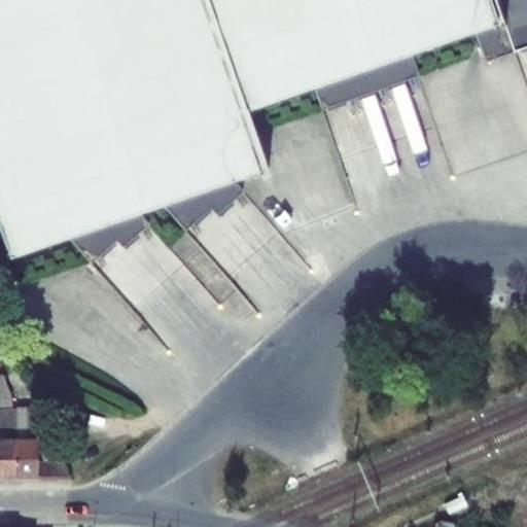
[(486,61),(514,53),(495,0),(0,0),(0,234),(9,261),(72,240),(92,261),(116,240),(123,246),(148,223),(140,216),(164,209),(185,231),(210,208),(217,214),(243,191),(234,184),(266,173),(245,114),(316,91),(322,108),(416,76),(410,57),(477,33),(486,61)]
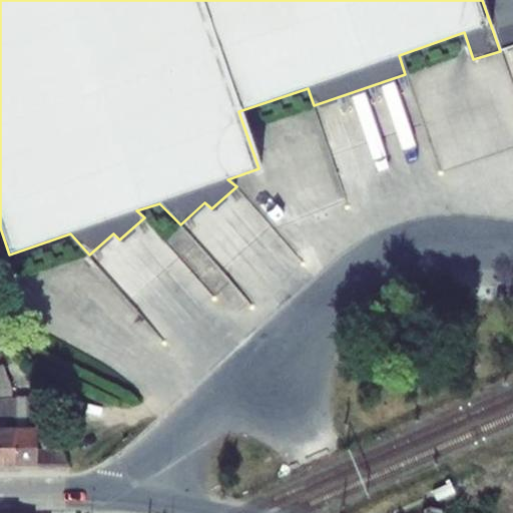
[(512,0),(482,0),(500,51),(512,46),(512,0)]
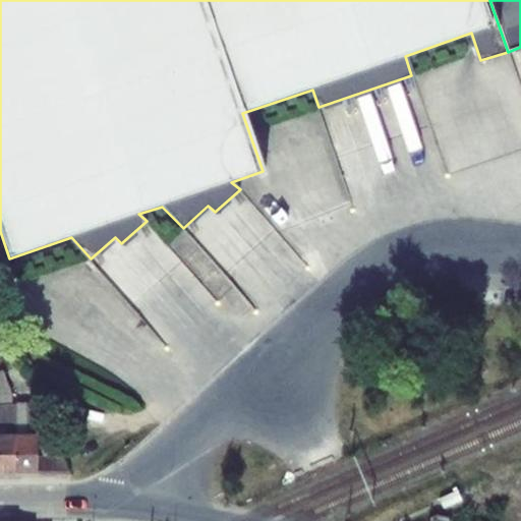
[(465,79),(446,84),(464,150),(482,143),(465,79)]
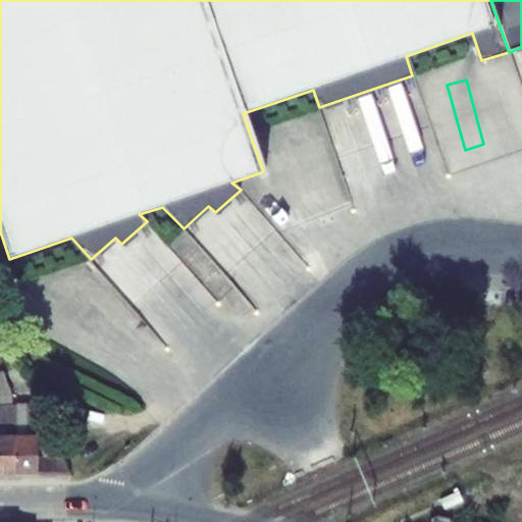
[(0,436),(13,436),(15,403),(11,403),(11,394),(3,371),(0,371),(0,436)]
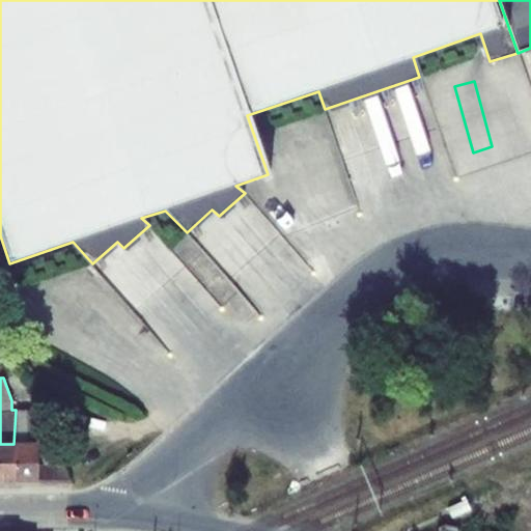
[(37,410),(16,410),(14,444),(36,445),(37,410)]
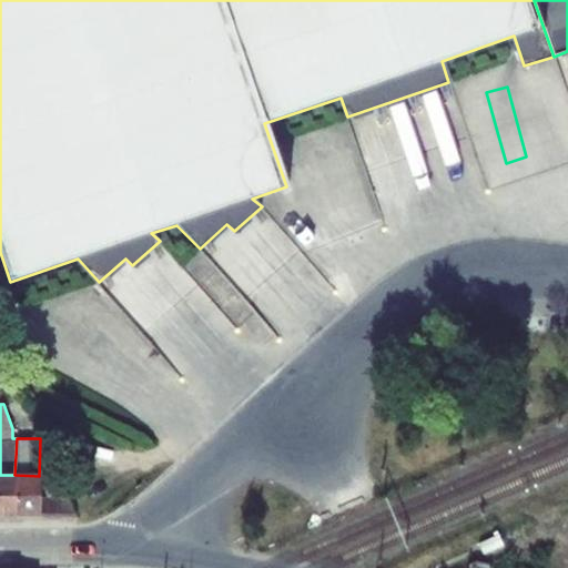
[(39,497),(39,517),(73,517),(66,494),(64,482),(59,483),(57,467),(46,469),(48,484),(44,485),(47,496),(39,497)]
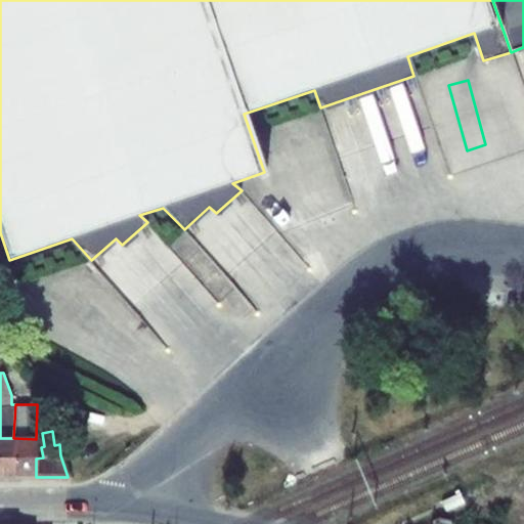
[(83,433),(67,439),(70,450),(87,444),(83,433)]
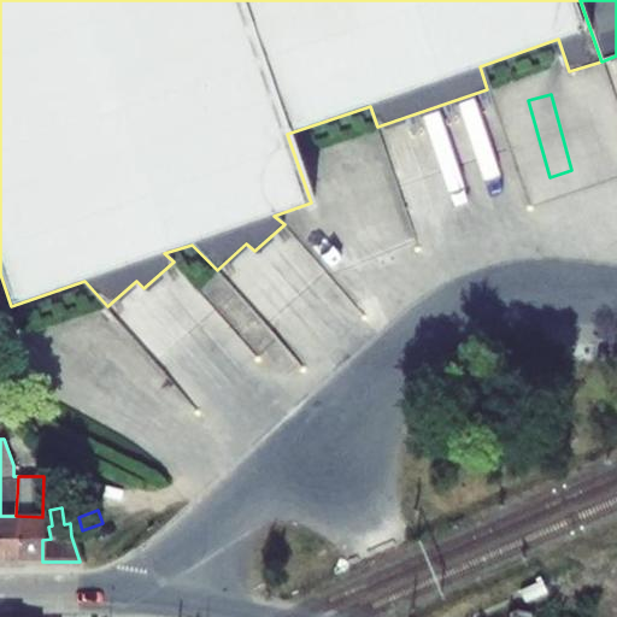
[(16,516),(0,516),(0,560),(16,562),(16,516)]
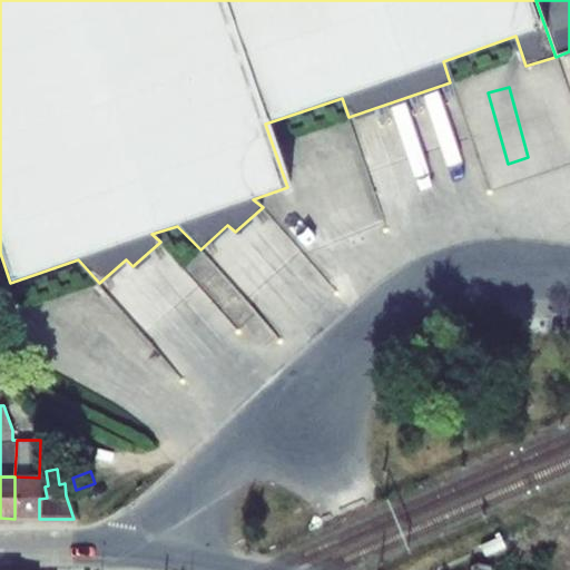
[(39,478),(15,477),(15,519),(39,519),(39,499),(39,478)]
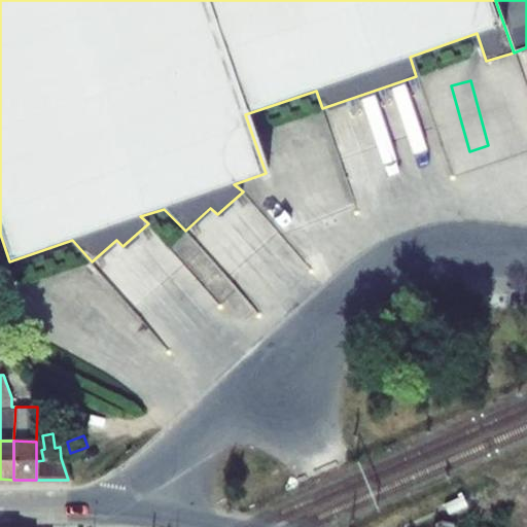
[(462,497),(445,504),(448,513),(466,505),(462,497)]
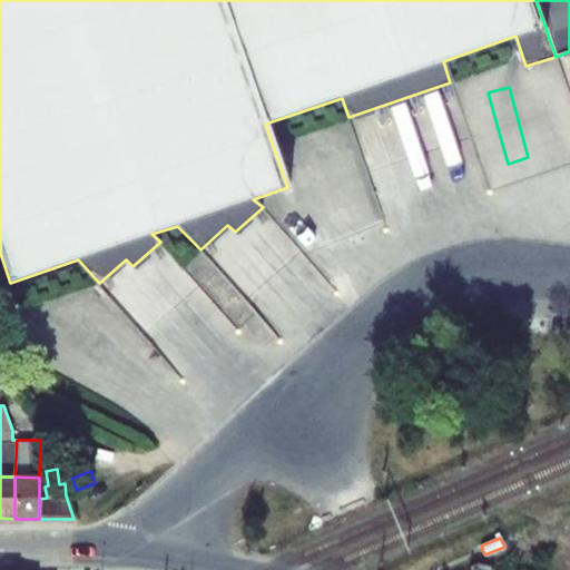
All buildings are outlined.
